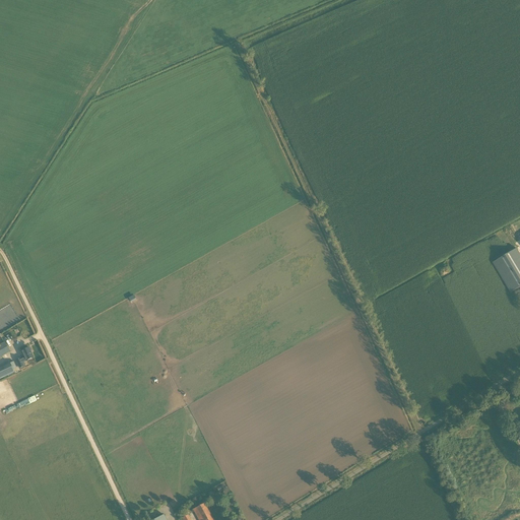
[(519,254),(516,249),(493,264),(510,294),(519,286),(519,254)]
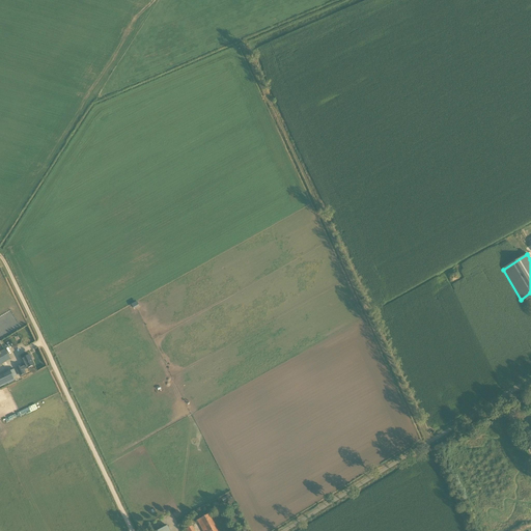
[(0,364),(10,359),(5,350),(0,352),(0,364)]
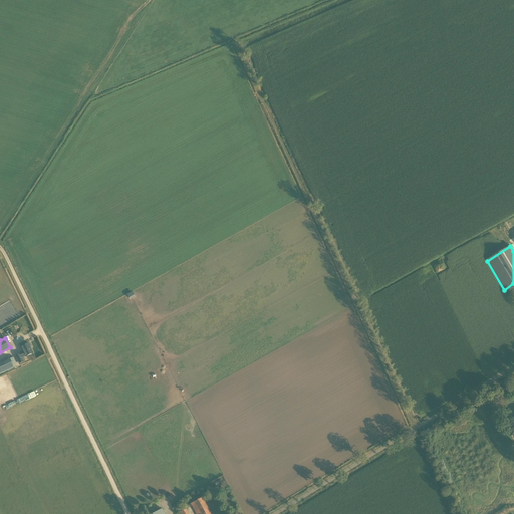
[(26,356),(33,353),(28,343),(21,346),(24,352),(16,356),(19,363),(25,361),(23,357),(26,356)]
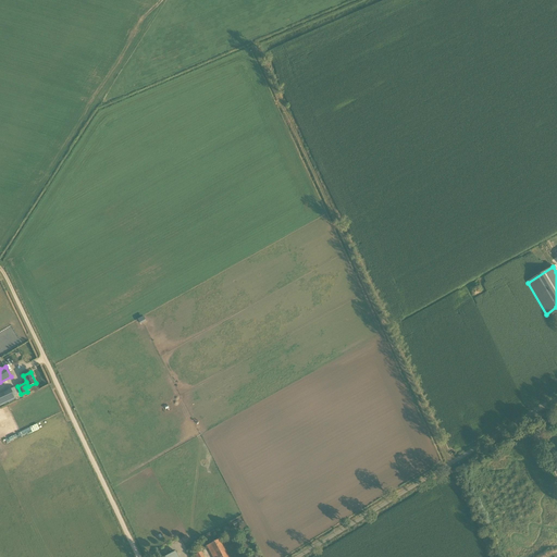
[(0,394),(0,406),(15,398),(14,396),(19,395),(14,387),(0,394)]
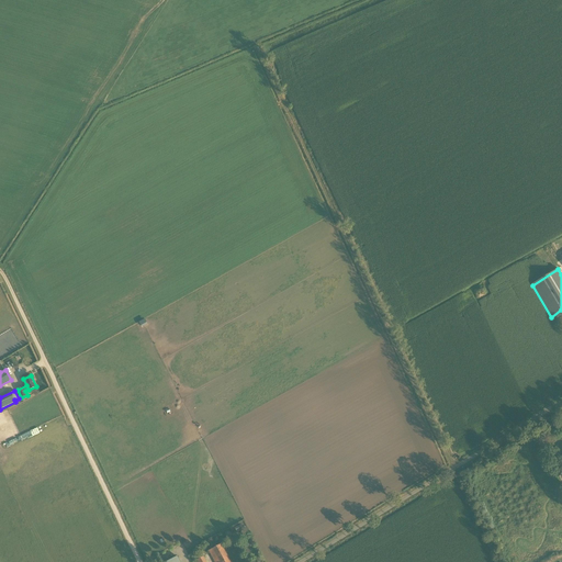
[(231,561),(221,543),(209,550),(215,561),(231,561)]
